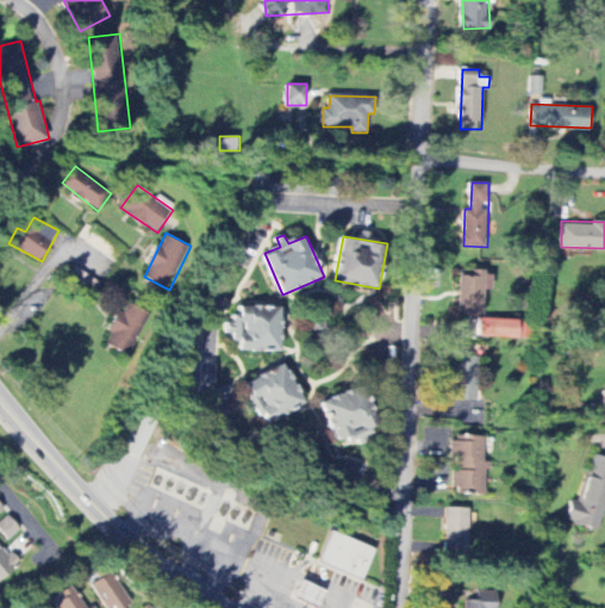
[(460,315),(485,315),(485,290),(494,290),(496,271),(473,271),(473,275),(461,275),(460,315)]
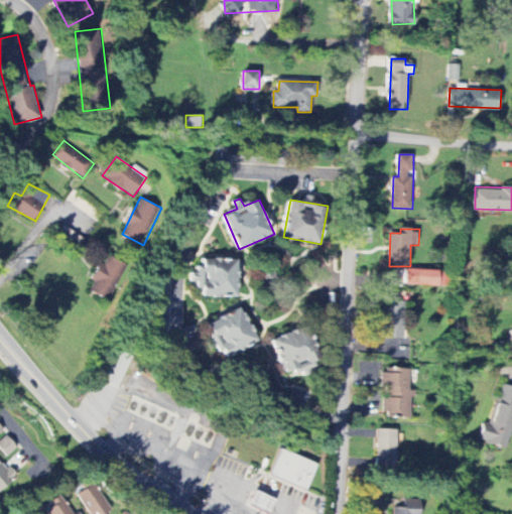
[(128,265),(106,255),(90,290),(112,300),(128,265)]
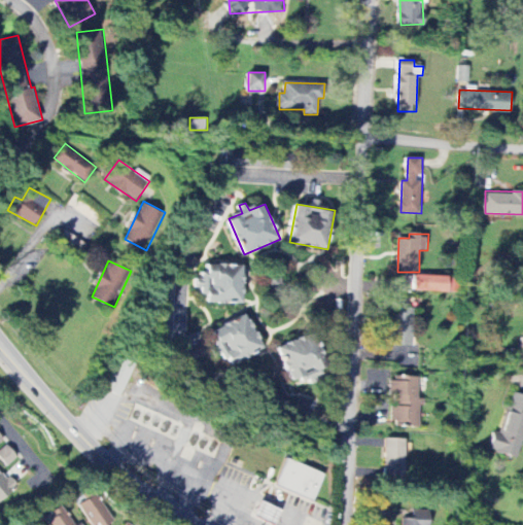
[(244,303),(244,265),(208,264),(208,272),(200,272),(199,292),(208,292),(208,303),(244,303)]
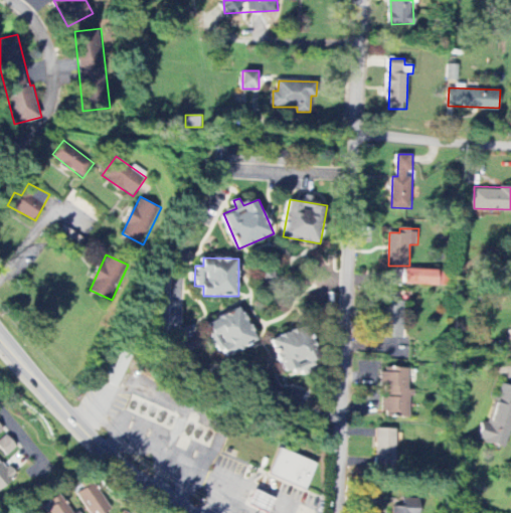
[(406,283),(439,284),(440,270),(406,268),(406,283)]
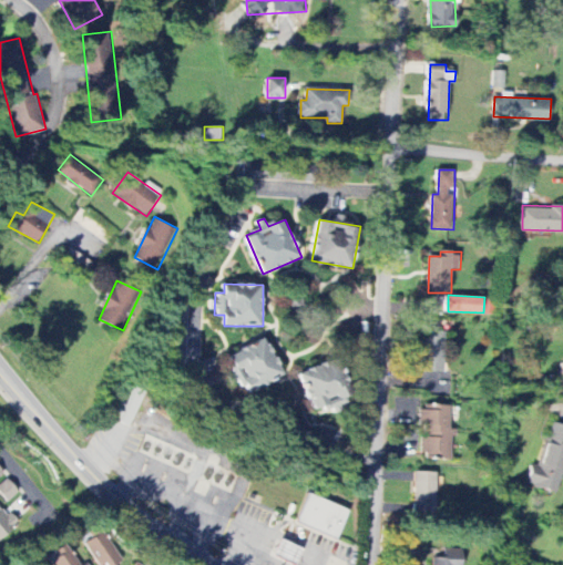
[(173,307),(171,361),(186,362),(188,307),(173,307)]
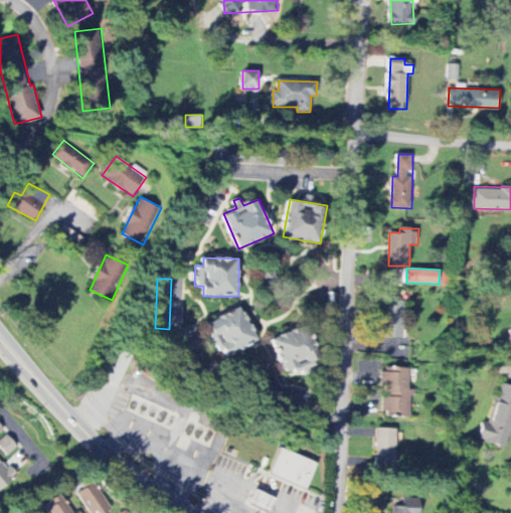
[(404,337),(405,301),(384,300),(383,337),(404,337)]
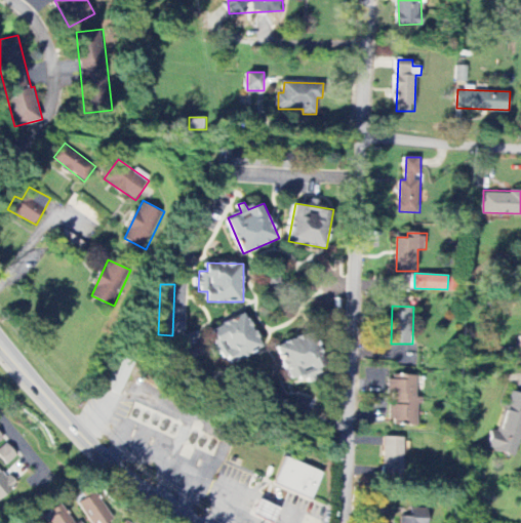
[(231,362),(263,349),(247,313),(212,328),(224,356),(227,354),(231,362)]
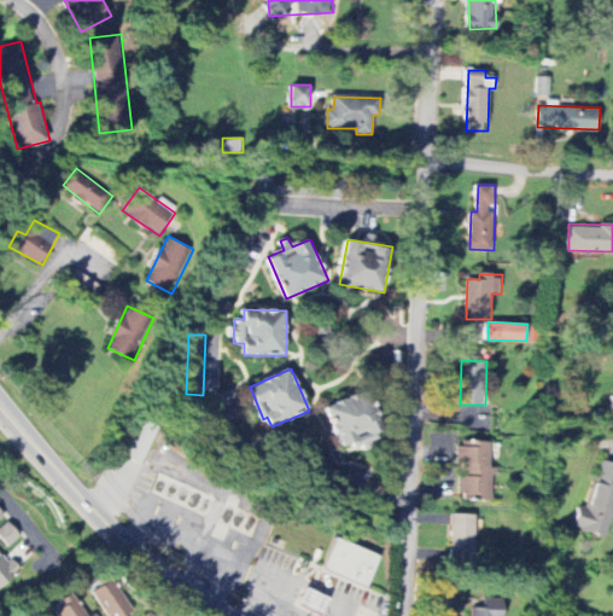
[(326,407),(344,451),(383,436),(366,391),(326,407)]
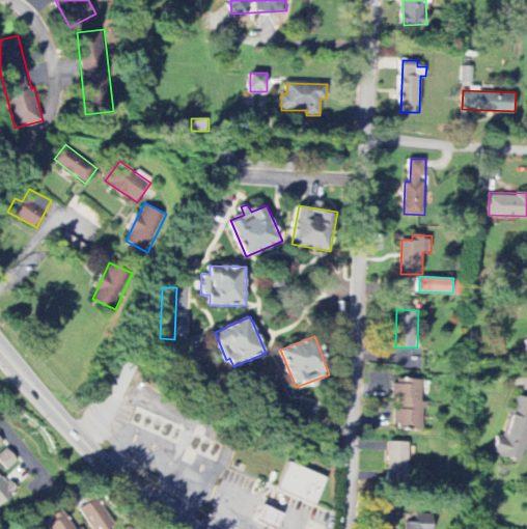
[(424,381),(395,380),(394,397),(401,397),(401,409),(397,409),(397,429),(423,429),(424,381)]
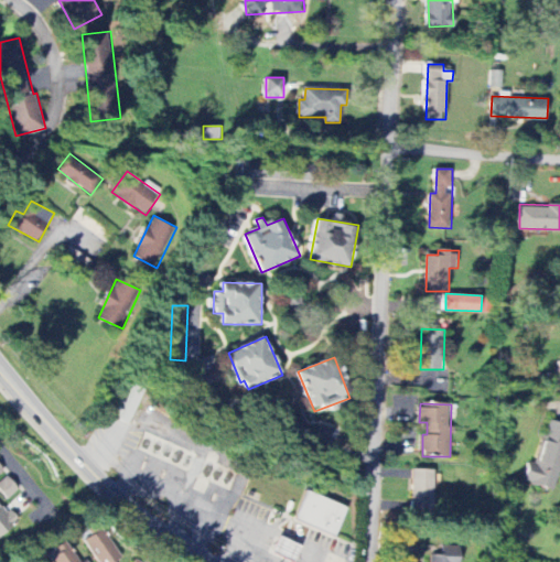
[(525,482),(556,490),(559,476),(559,421),(552,420),(540,463),(530,461),(525,482)]
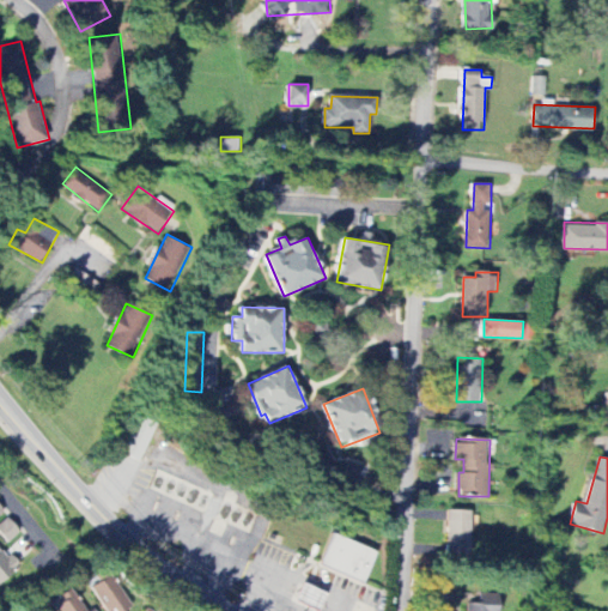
[(473,510),(450,509),(449,557),(472,557),(473,510)]
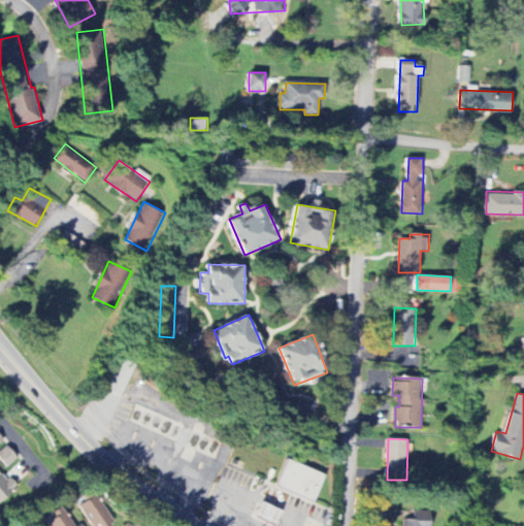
[(20,457),(8,445),(0,452),(0,457),(8,467),(20,457)]
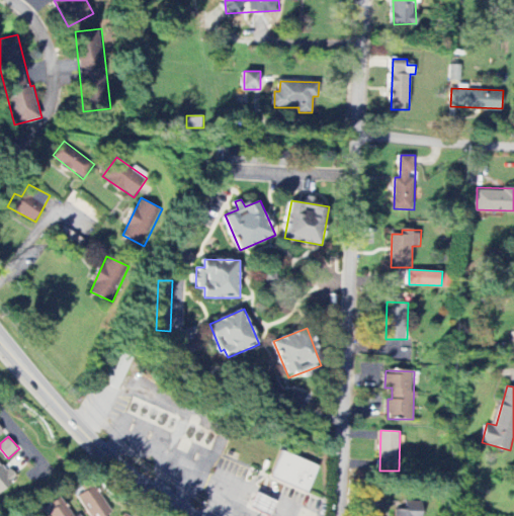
[(310,493),(321,464),(283,450),(272,479),(310,493)]
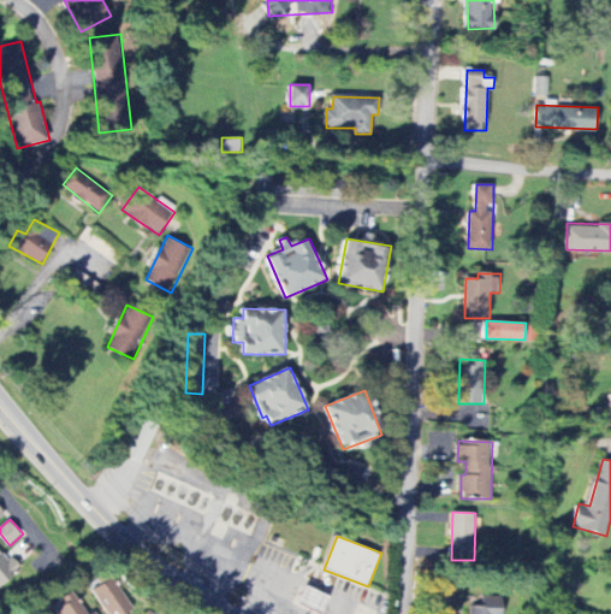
[(0,586),(21,571),(0,545),(0,586)]
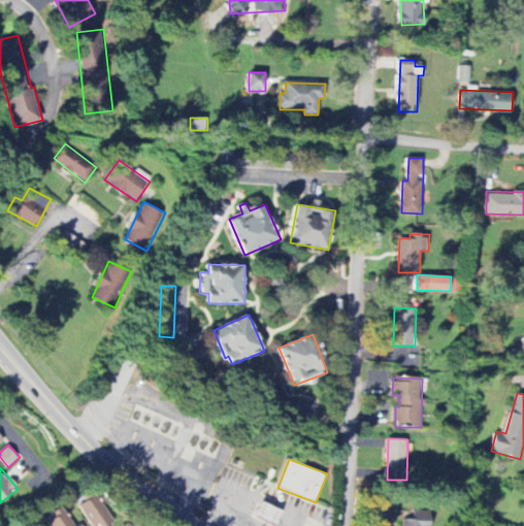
[(108,525),(117,522),(99,493),(79,504),(92,525),(108,525)]
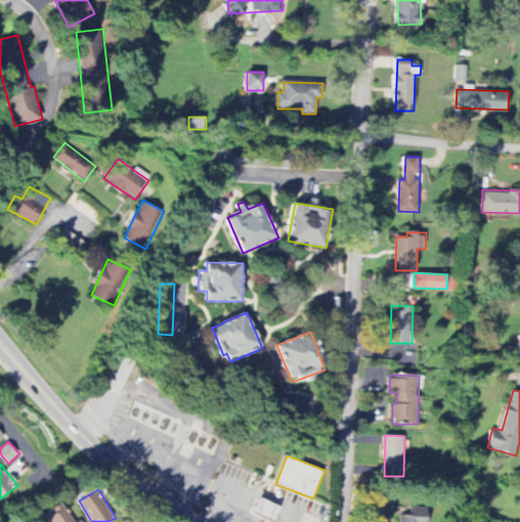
[(253,514),(272,521),(278,508),(259,499),(253,514)]
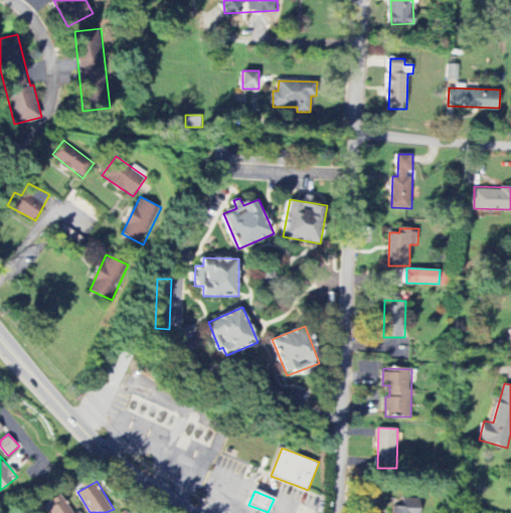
[(50,512),(82,512),(80,510),(74,512),(72,512),(62,494),(52,500),(55,505),(48,508),(50,512)]
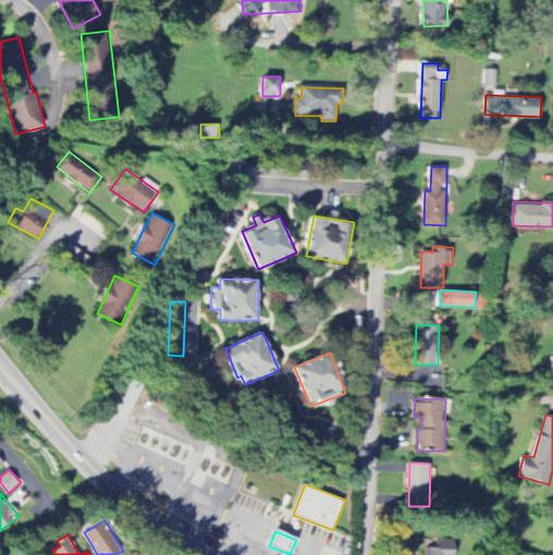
[(455,554),(456,538),(438,538),(438,547),(428,547),(427,554),(455,554)]
